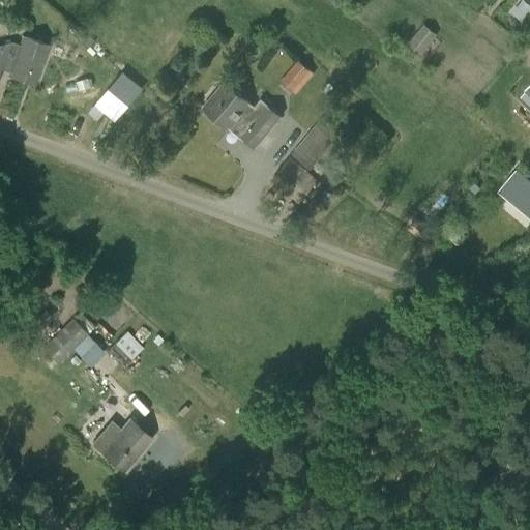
[(423,25),(406,46),(419,56),(437,35),(423,25)]
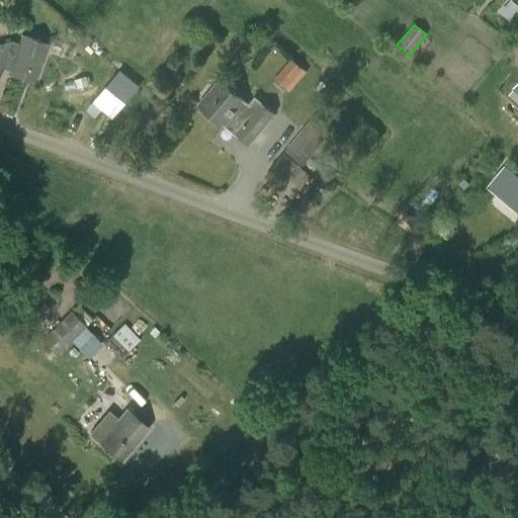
[(0,44),(0,67),(6,70),(5,73),(24,80),(33,83),(49,44),(21,34),(17,44),(11,40),(0,44)]
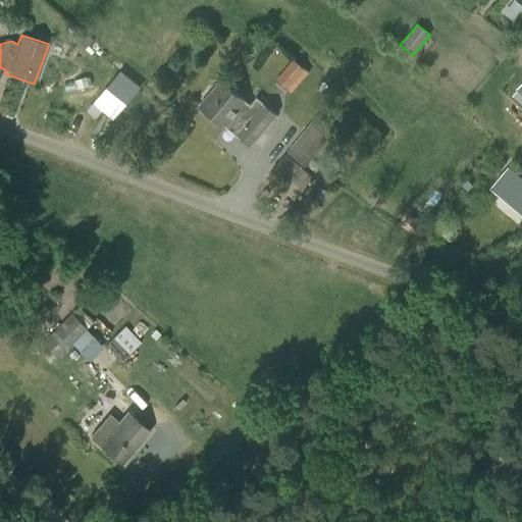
[(294,59),(275,81),(291,94),(309,72),(294,59)]
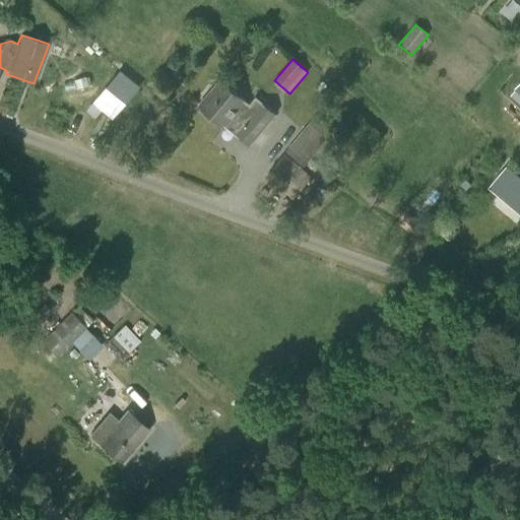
[(95,103),(117,119),(143,84),(121,68),(95,103)]
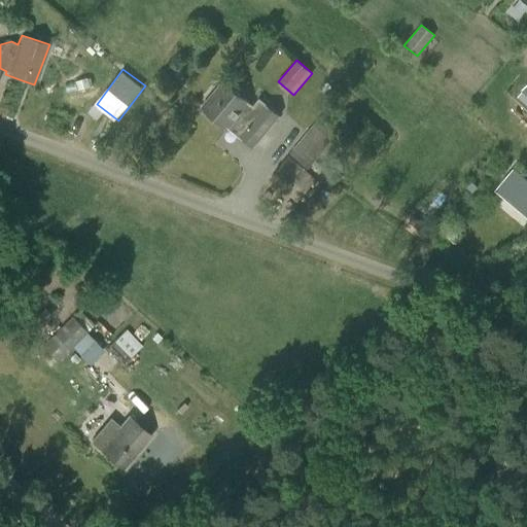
[(252,148),(279,116),(258,99),(253,106),(223,81),(202,106),(252,148)]
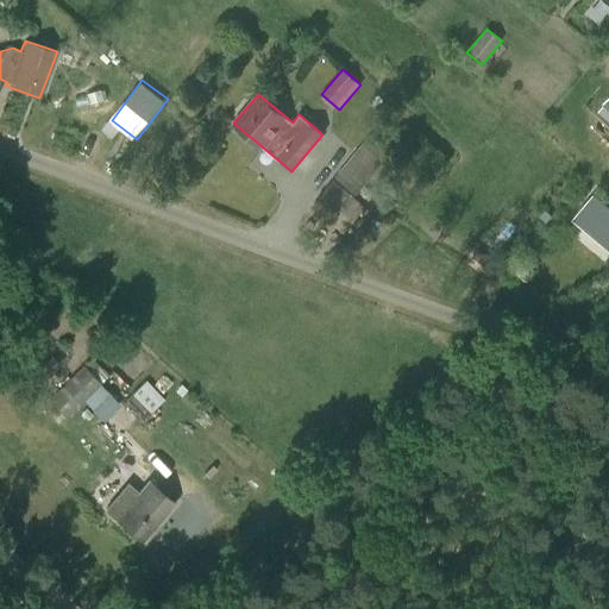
[(369,137),(334,176),(355,194),(389,154),(369,137)]
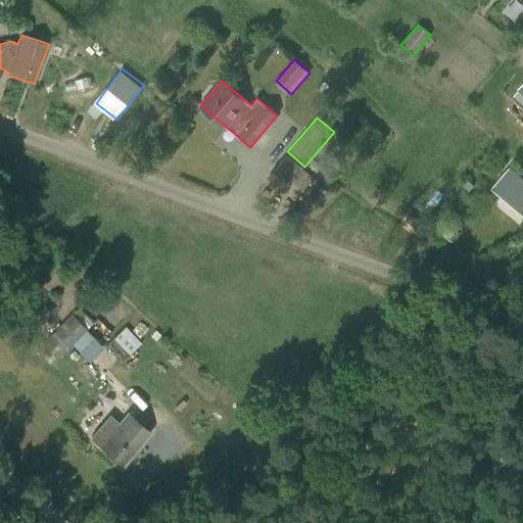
[(294,202),(314,178),(286,154),(267,179),(294,202)]
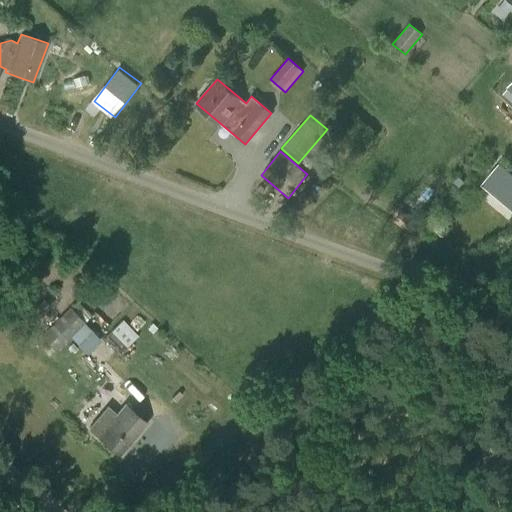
[(511,178),(497,166),(487,177),(498,186),(493,192),(511,207),(511,178)]
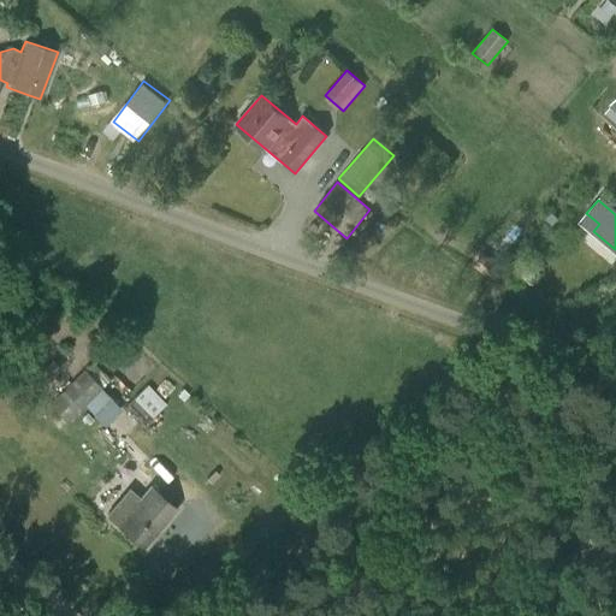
[(83,369),(60,391),(49,403),(66,422),(84,406),(102,425),(119,408),(102,389),(83,369)]
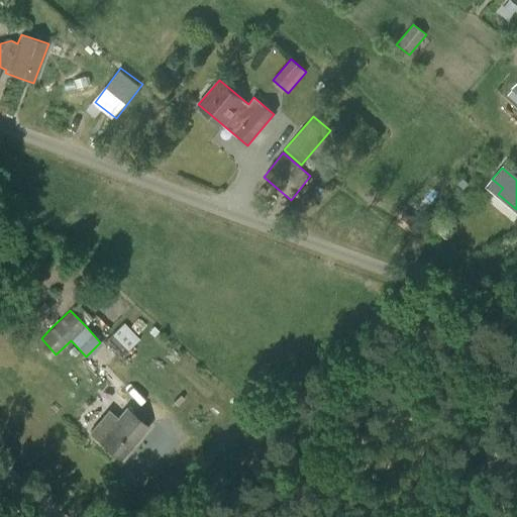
[(138,339),(123,323),(105,340),(120,358),(128,351),(127,350),(138,339)]
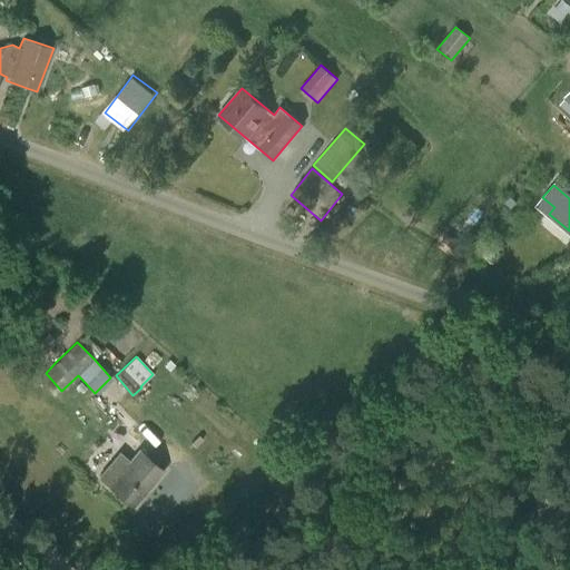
[(138,451),(130,461),(119,452),(98,477),(108,487),(133,507),(163,471),(138,451)]
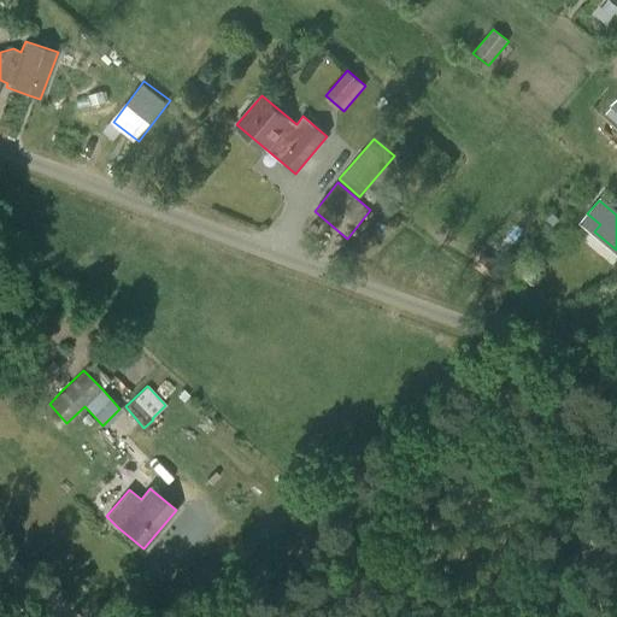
All buildings are outlined.
